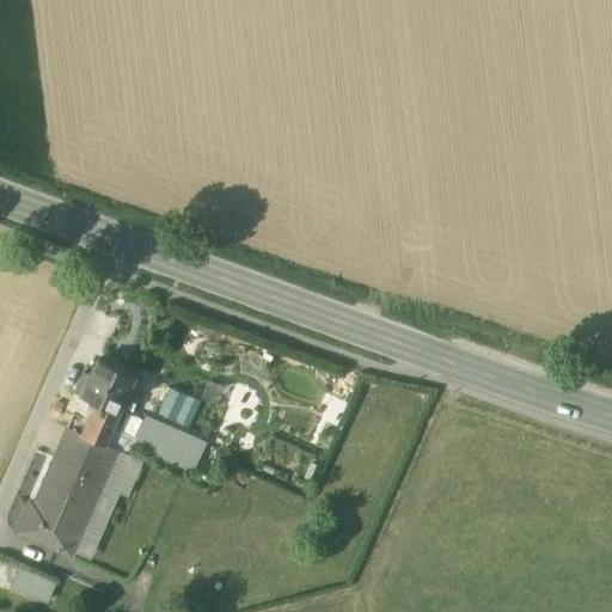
[(133,377),(96,360),(89,377),(84,386),(80,396),(96,403),(117,414),(133,377)]
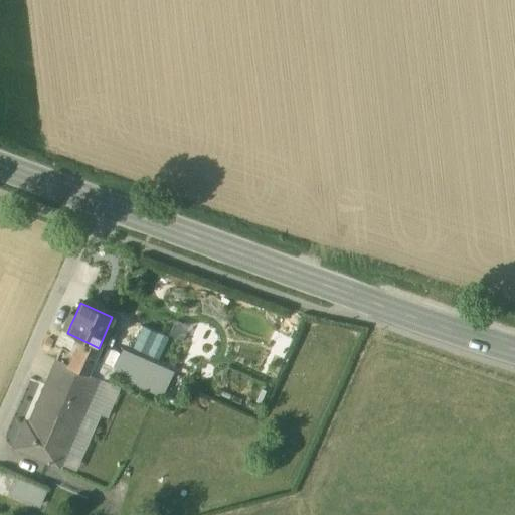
[(74,317),(69,314),(65,323),(70,325),(74,317)]
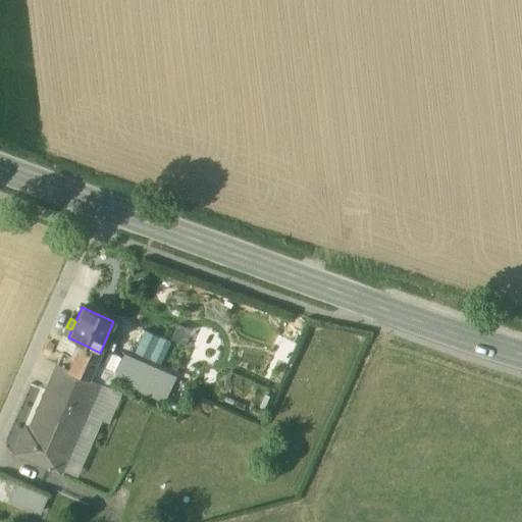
[(66,327),(63,335),(68,337),(71,329),(66,327)]
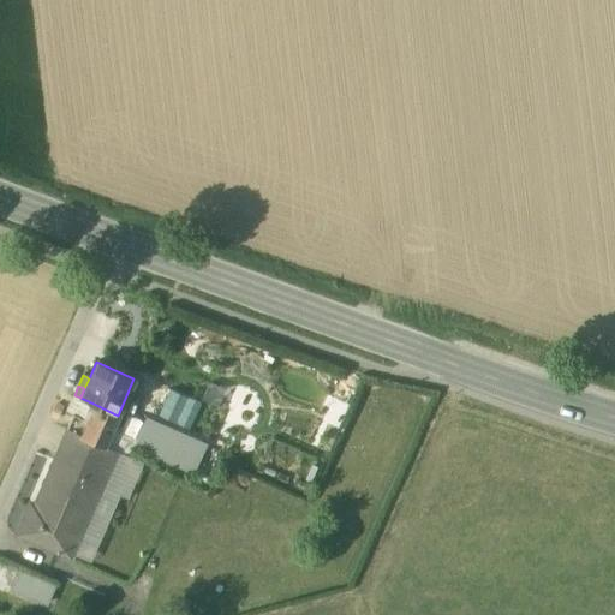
[(171,388),(160,416),(192,429),(203,401),(171,388)]
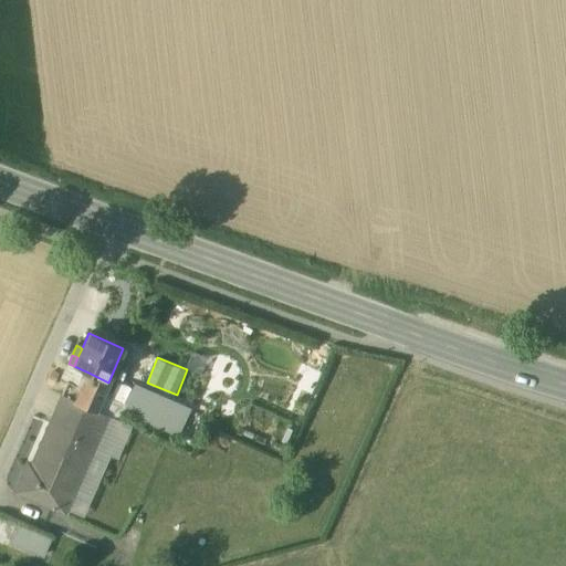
[(74,366),(69,364),(61,381),(66,384),(66,383),(82,389),(88,373),(74,366)]
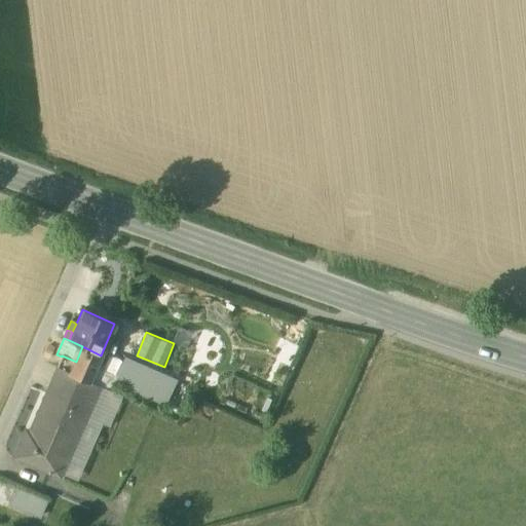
[(76,362),(71,375),(89,383),(101,355),(82,346),(76,362)]
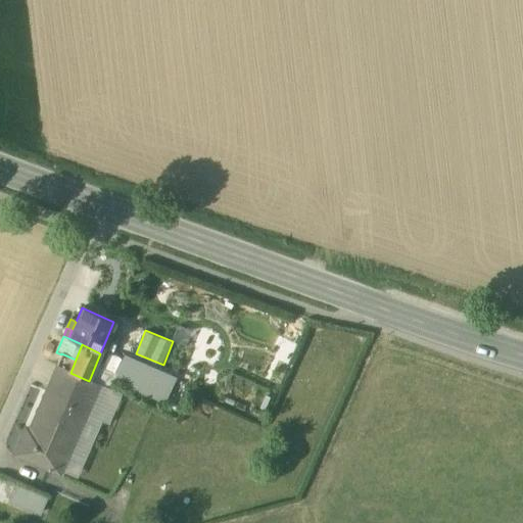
[(76,360),(61,353),(61,354),(56,366),(57,367),(70,373),(76,360)]
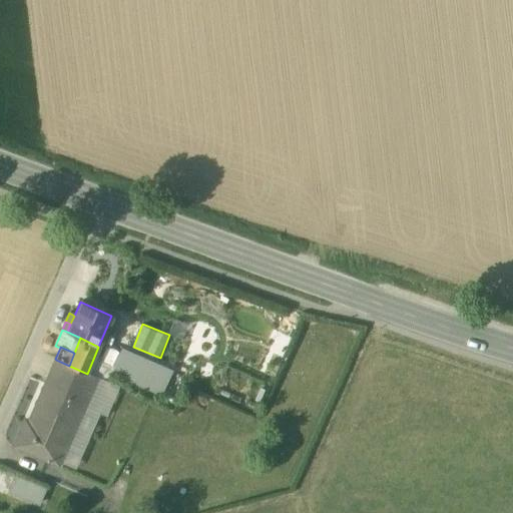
[(169,376),(118,354),(110,372),(160,394),(169,376)]
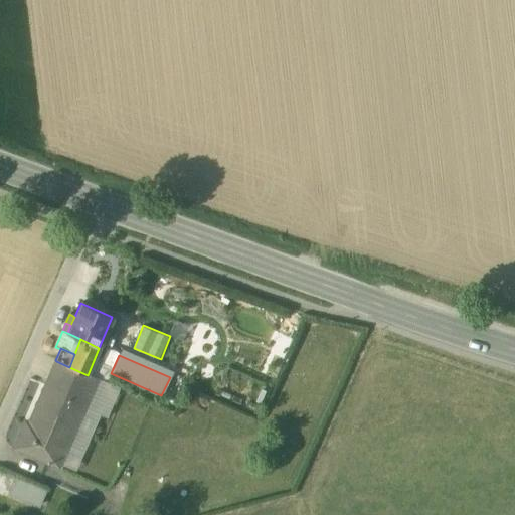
[(69,367),(56,361),(46,384),(80,399),(86,402),(96,379),(88,375),(69,367)]
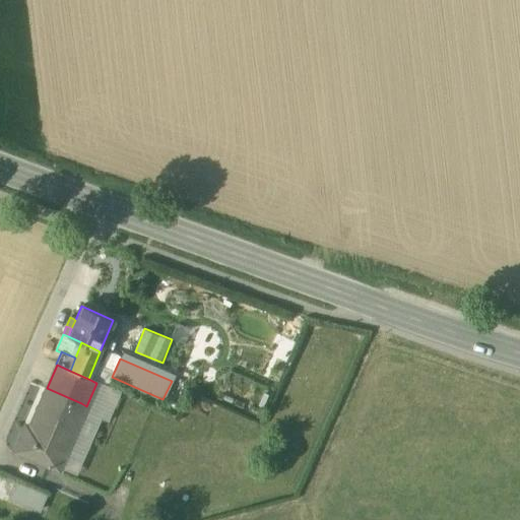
[(81,403),(47,388),(29,428),(25,426),(14,451),(58,470),(69,445),(64,443),(81,403)]
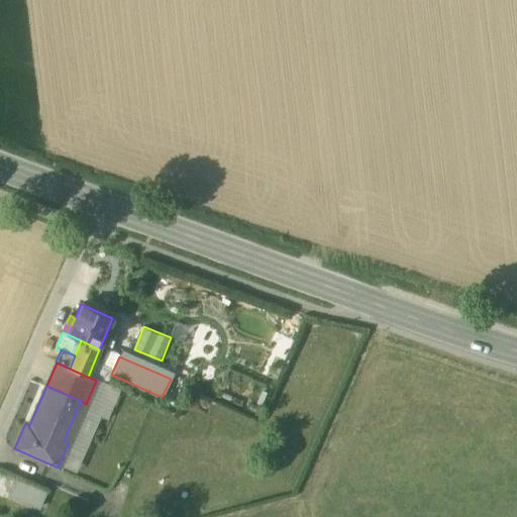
[(41,510),(49,492),(15,478),(8,496),(41,510)]
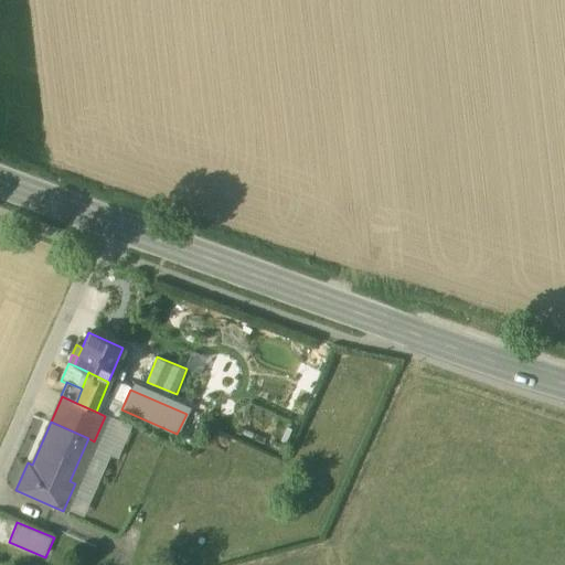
All buildings are outlined.
